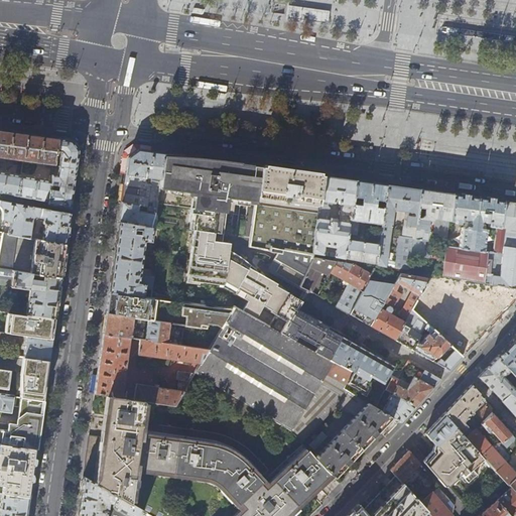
[(328,22),(329,13),(287,7),(286,16),(328,22)]
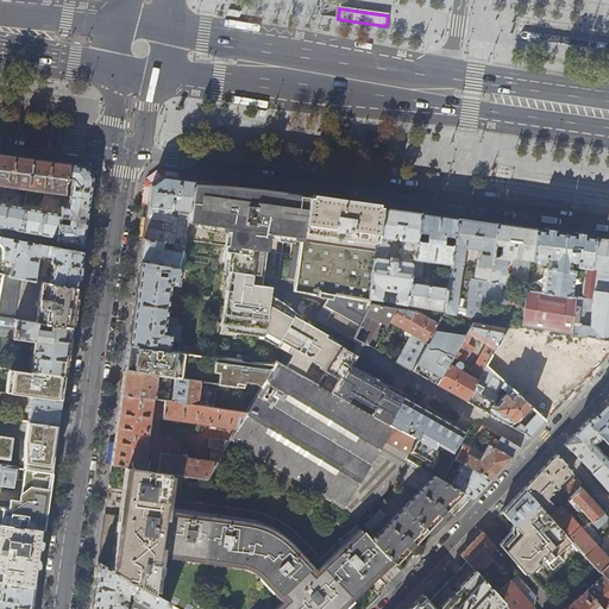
[(12,156),(0,154),(0,193),(6,194),(6,188),(16,189),(16,190),(26,192),(31,158),(12,156)]
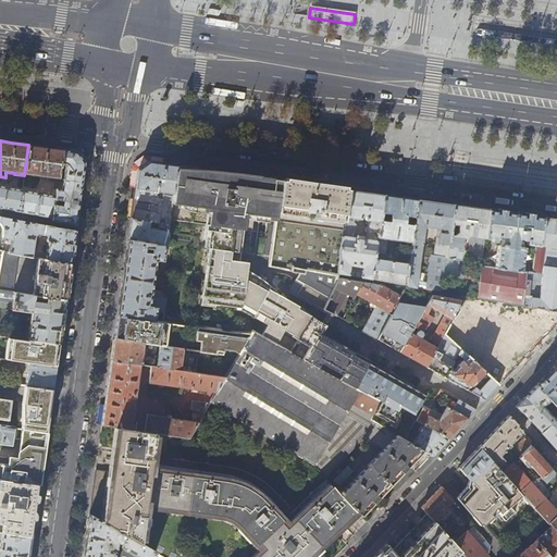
[(41,147),(28,145),(24,175),(35,177),(35,176),(45,177),(45,178),(49,180),(48,182),(57,183),(58,173),(62,150),(41,147)]
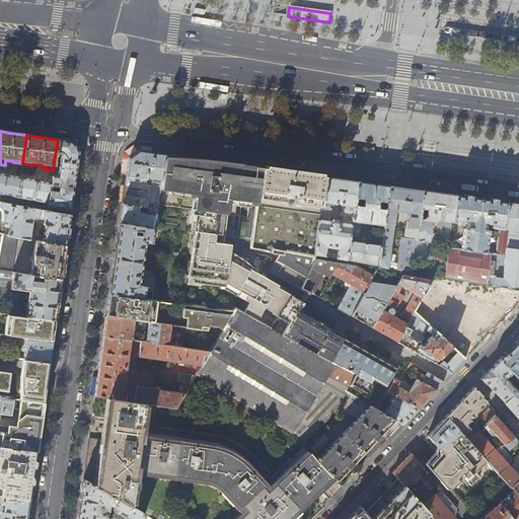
[(65,141),(58,140),(54,161),(59,161),(57,178),(52,178),(51,188),(59,189),(58,194),(50,193),(48,204),(48,206),(70,210),(72,194),(74,184),(76,167),(78,151),(71,142),(65,141)]
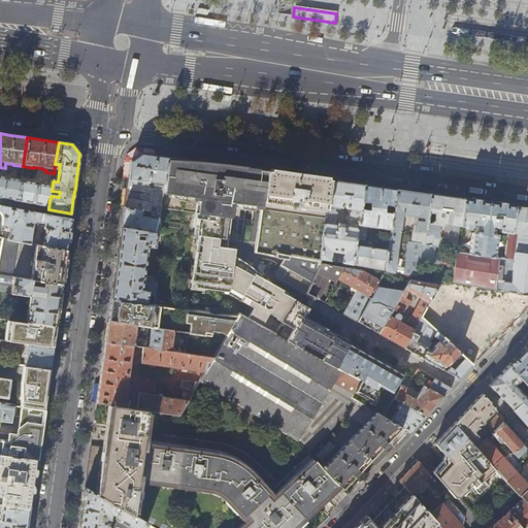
[(124,210),(122,228),(157,234),(158,234),(161,207),(168,157),(155,156),(141,154),(131,161),(130,169),(127,189),(143,191),(143,193),(154,194),(153,203),(126,199),(124,210)]
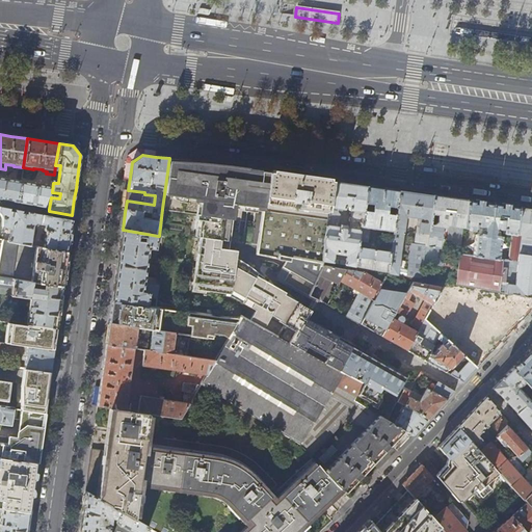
[(264,278),(235,258),(236,249),(228,248),(232,218),(240,219),(241,207),(264,210),(269,173),(254,170),(227,166),(202,163),(187,161),(169,158),(162,209),(197,214),(194,236),(200,236),(192,290),(227,295),(230,295),(230,290),(255,303),(251,309),(256,311),(249,321),(264,328),(271,315),(278,320),(277,321),(285,325),(297,302),(312,311),(285,294),(286,292),(263,280),(264,278)]
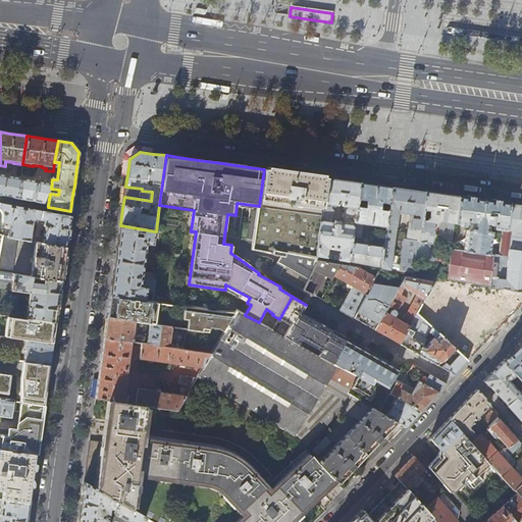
[(303,174),(264,169),(259,206),(253,249),(272,253),(272,250),(316,257),(316,256),(326,177),(303,174)]
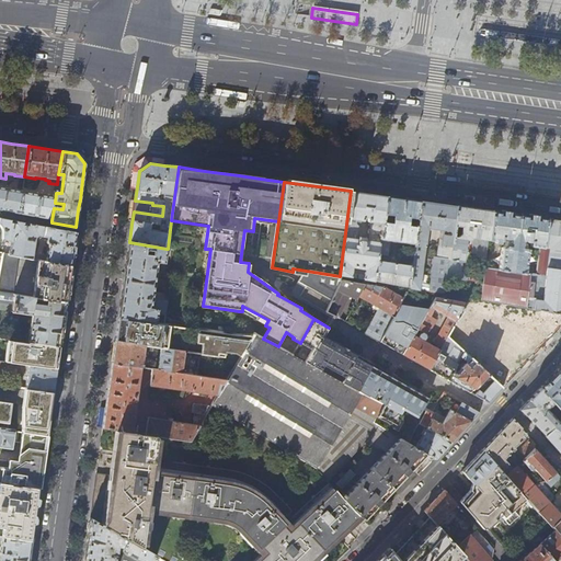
[(50,197),(21,193),(18,215),(52,220),(54,208),(55,203),(56,193),(56,189),(52,187),(50,197)]
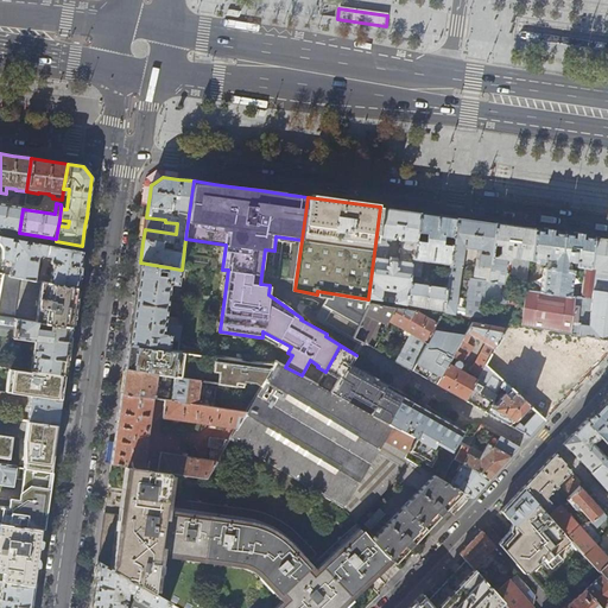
[(23,209),(0,204),(0,229),(19,233),(23,209)]
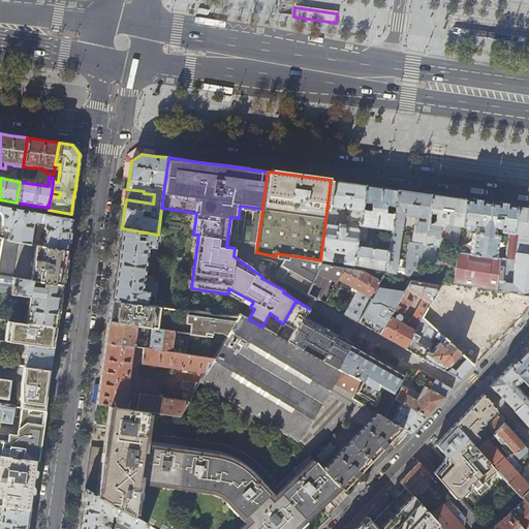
[(344,259),(341,259),(340,263),(344,263),(344,262),(354,265),(365,185),(331,180),(320,259),(331,261),(335,262),(336,258),(332,257),(332,255),(331,254),(332,251),(346,253),(346,256),(345,257),(344,259)]
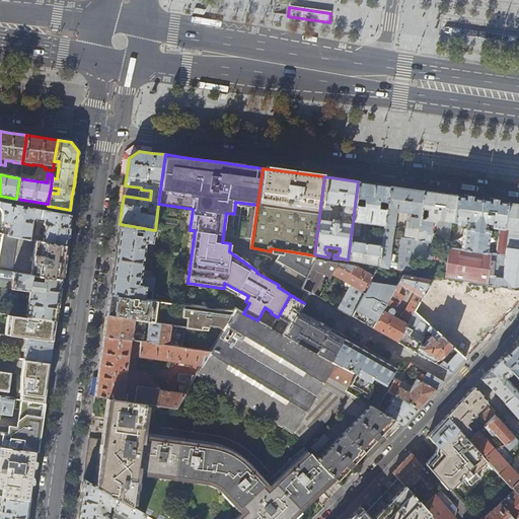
[(384,226),(389,186),(374,183),(358,181),(351,235),(360,236),(361,223),(384,226)]
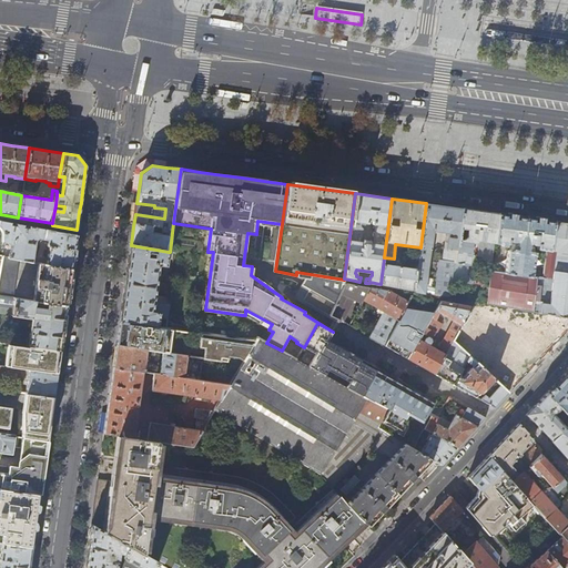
[(444,205),(426,203),(421,247),(417,269),(414,290),(414,291),(424,293),(433,231),(445,232),(446,232),(447,232),(443,259),(440,259),(435,294),(449,297),(454,263),(462,209),(444,205)]
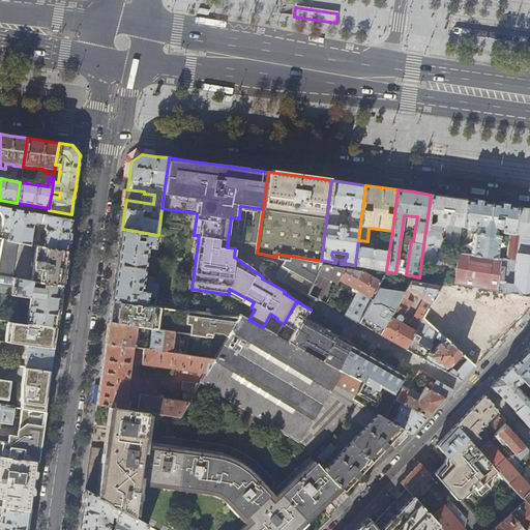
[(447,197),(431,195),(423,245),(437,246),(440,226),(443,226),(444,226),(445,225),(445,230),(447,230),(446,239),(448,239),(445,249),(458,253),(465,199),(447,197)]
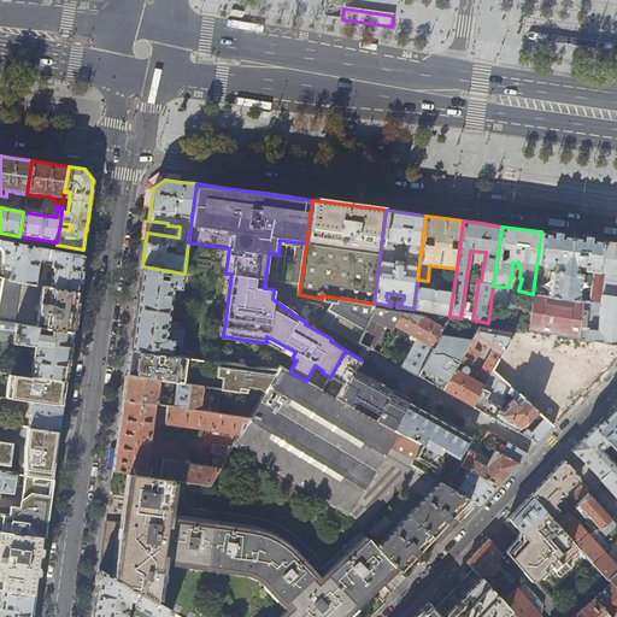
[(562,299),(573,236),(556,234),(541,231),(533,294),(562,299)]
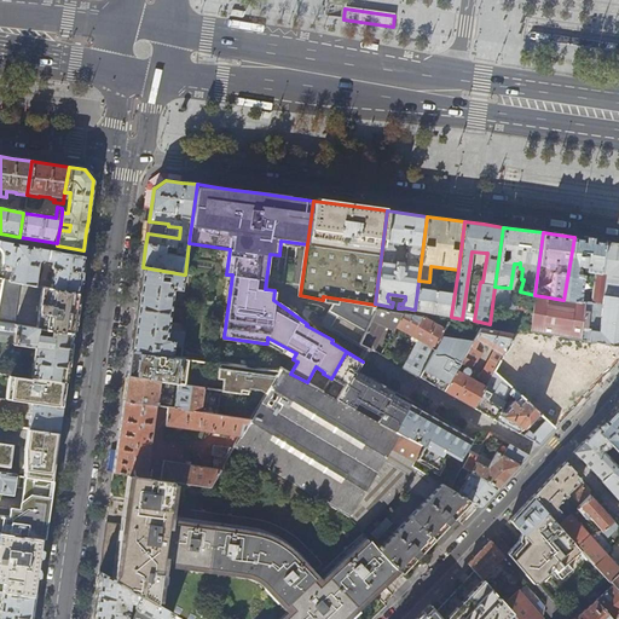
[(574,237),(563,300),(590,304),(595,273),(597,273),(602,241),(588,239),(574,237)]
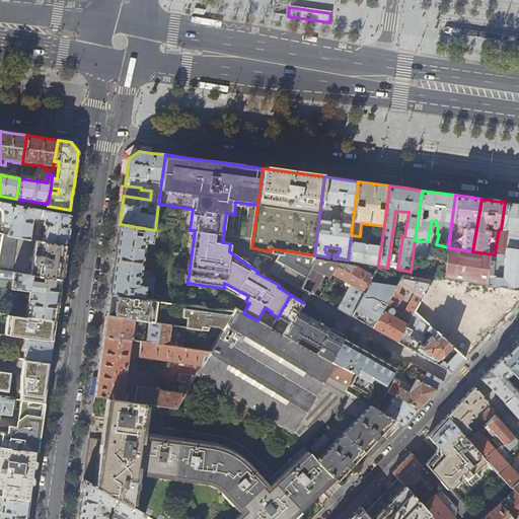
[(495,254),(472,251),(448,247),(444,278),(507,289),(518,291),(518,204),(513,203),(505,202),(501,229),(499,229),(495,254)]
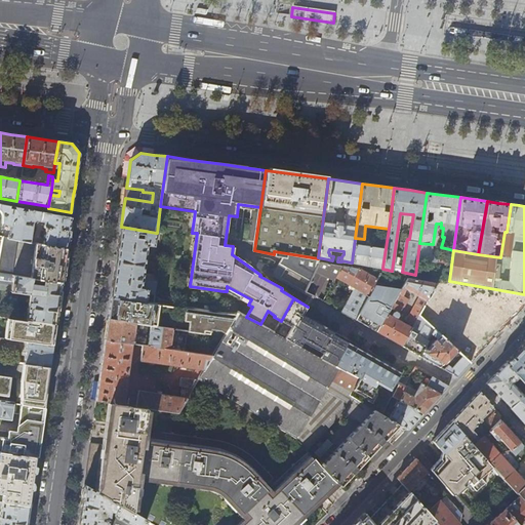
[(8,240),(16,241),(33,244),(34,241),(31,241),(33,223),(35,221),(44,223),(43,228),(45,229),(43,242),(35,240),(35,244),(66,249),(68,235),(70,217),(15,209),(15,211),(9,210),(9,208),(0,205),(0,214),(3,219),(2,226),(10,227),(8,240)]
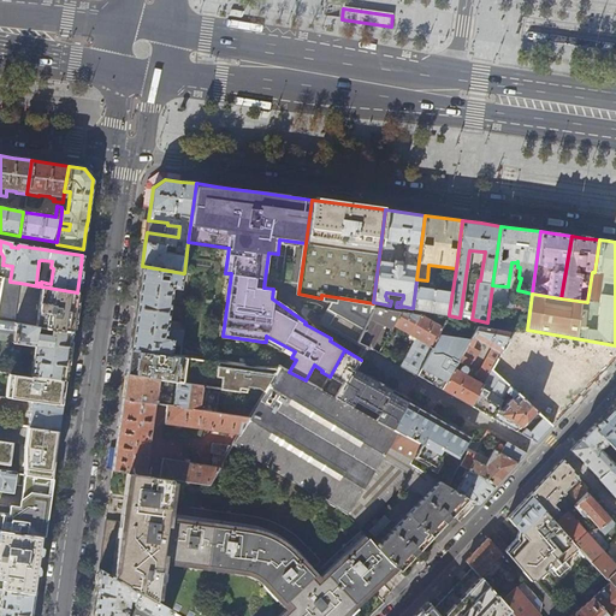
[(290,283),(294,258),(284,256),(280,282),(290,283)]
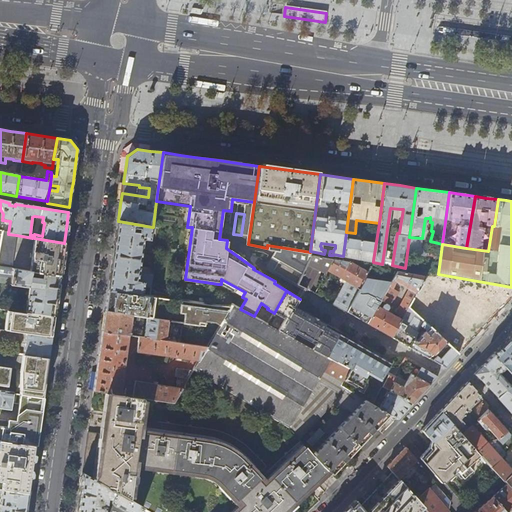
[(150,240),(152,227),(118,221),(116,236),(109,279),(108,290),(141,295),(143,286),(150,287),(152,274),(150,273),(151,267),(140,265),(143,239),(150,240)]
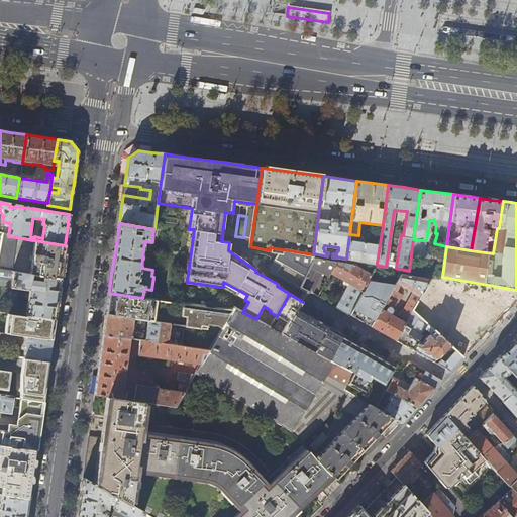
[(0,270),(11,272),(16,237),(8,236),(2,235),(0,247),(0,270)]
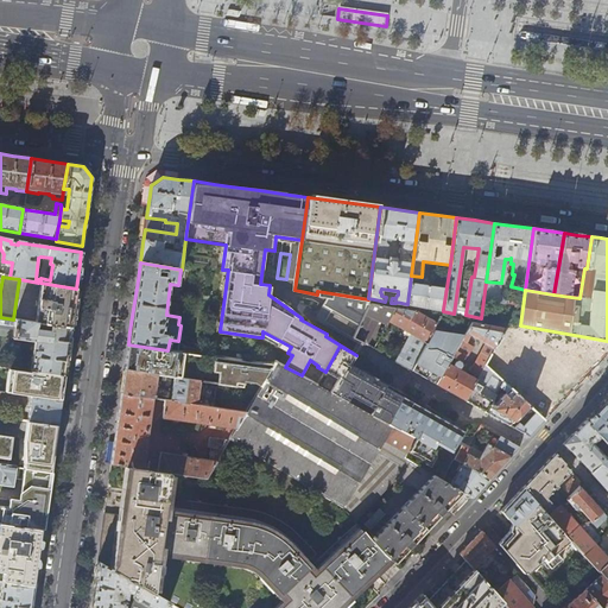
[(73,310),(76,289),(40,283),(35,323),(70,328),(73,310)]
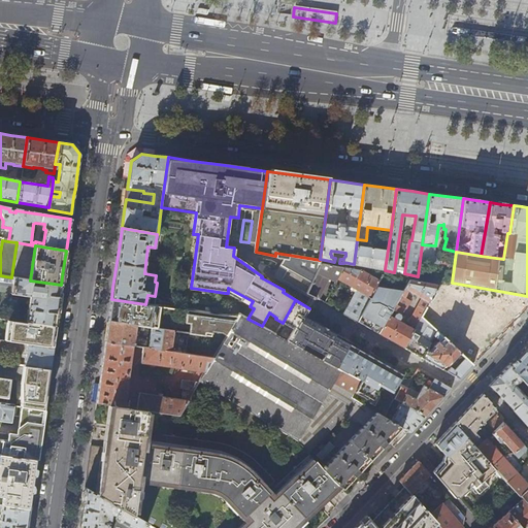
[(388,250),(356,245),(354,264),(385,269),(388,250)]
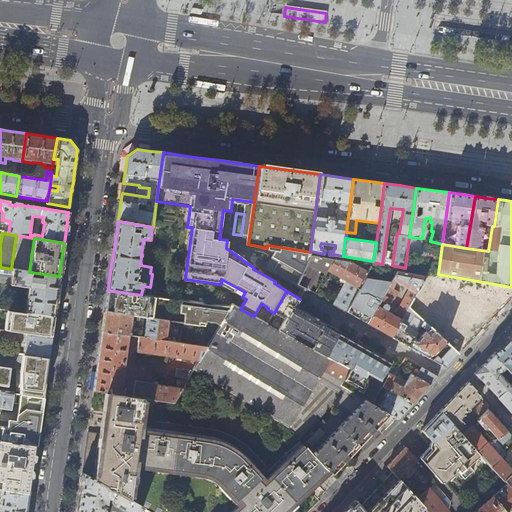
[(299,283),(313,256),(311,256),(312,253),(310,252),(267,245),(267,248),(267,249),(275,251),(271,256),(279,260),(274,269),(278,271),(295,281),(299,283)]
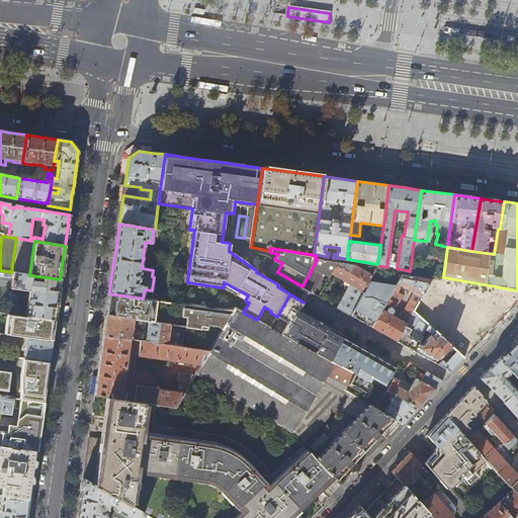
[(281,274),(277,272),(282,263),(274,259),(267,272),(308,295),(310,292),(303,288),(303,286),(298,284),(281,274)]
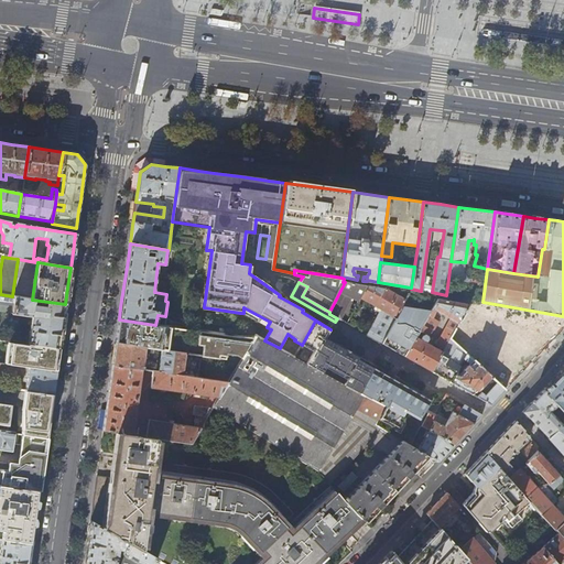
[(367,286),(345,282),(329,312),(329,314),(337,318),(340,320),(351,297),(359,301),(360,299),(367,286)]
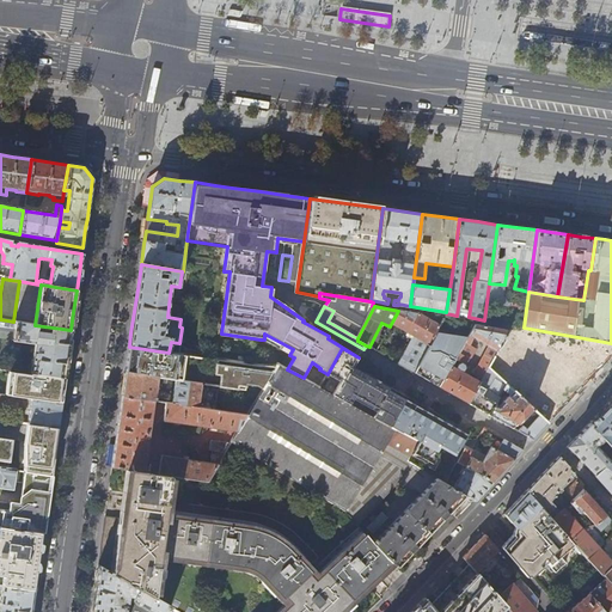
[(398,311),(391,324),(415,336),(398,363),(414,372),(436,332),(440,326),(418,314),(398,311)]
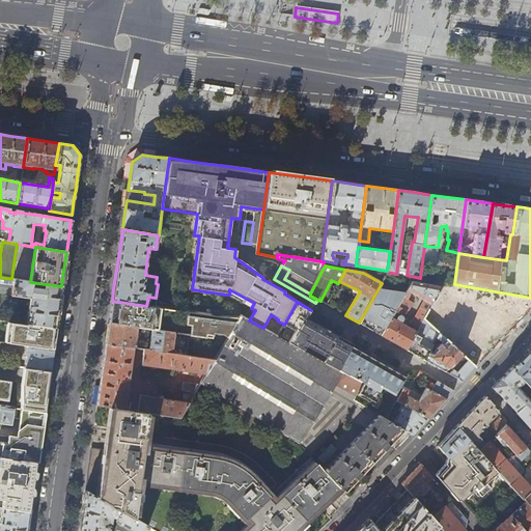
[(58,310),(61,286),(30,282),(30,287),(23,287),(24,281),(14,280),(10,296),(30,299),(26,324),(56,327),(58,310)]
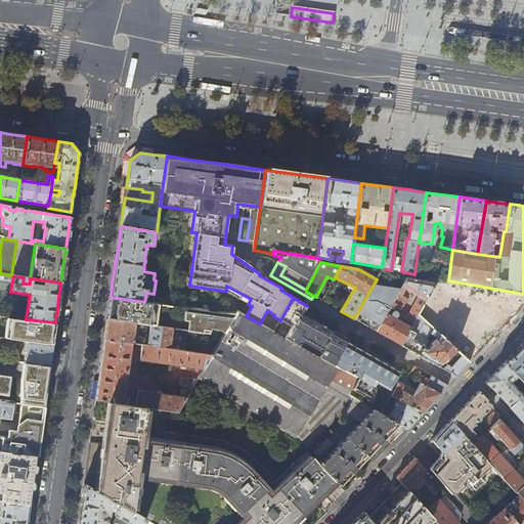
[(437,282),(407,277),(401,289),(390,308),(395,311),(393,311),(393,313),(392,316),(387,313),(376,332),(387,338),(401,345),(411,326),(397,318),(407,298),(402,295),(405,289),(420,297),(412,310),(411,310),(406,320),(412,324),(419,314),(437,282)]
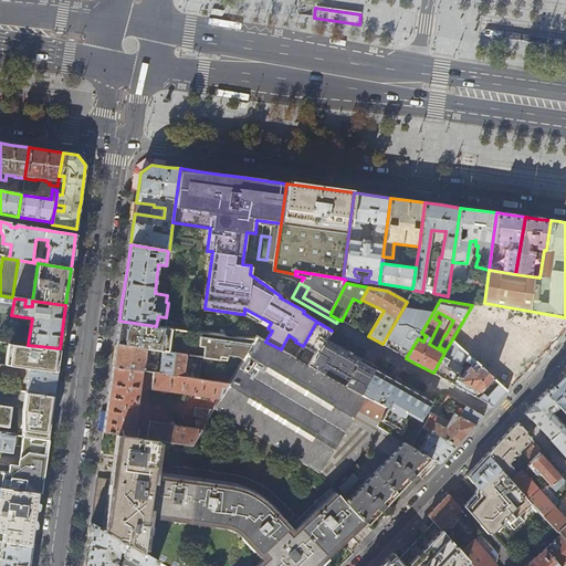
[(565,328),(565,317),(553,315),(551,322),(552,323),(548,327),(541,323),(540,324),(538,324),(540,323),(538,323),(540,321),(537,318),(536,322),(530,317),(526,322),(512,313),(472,305),(452,339),(470,355),(492,377),(500,385),(507,391),(519,380),(536,362),(522,349),(513,358),(513,359),(505,367),(482,344),(480,346),(463,332),(468,322),(503,329),(505,325),(535,343),(532,347),(541,356),(556,339),(565,328)]
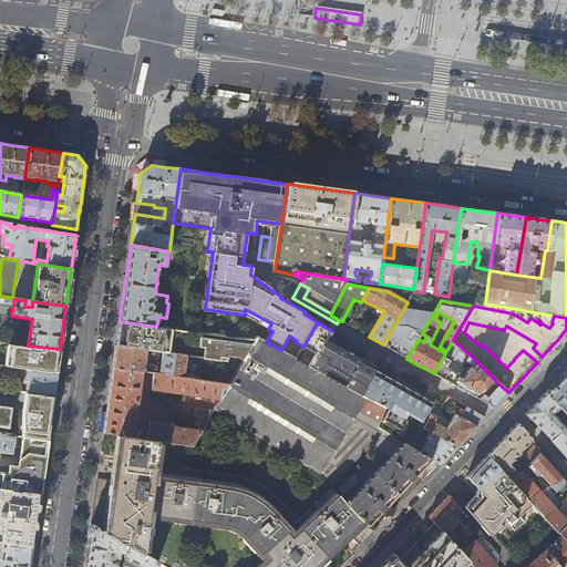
[(422,333),(434,312),(404,308),(383,344),(393,351),(406,359),(419,339),(422,333)]
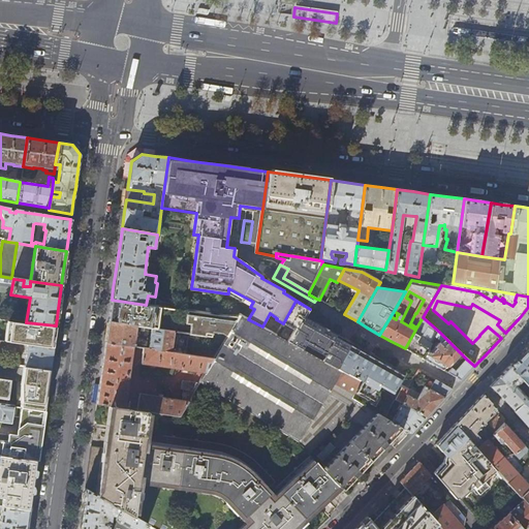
[(225,293),(250,307),(253,302),(228,288),(228,293),(225,293)]
